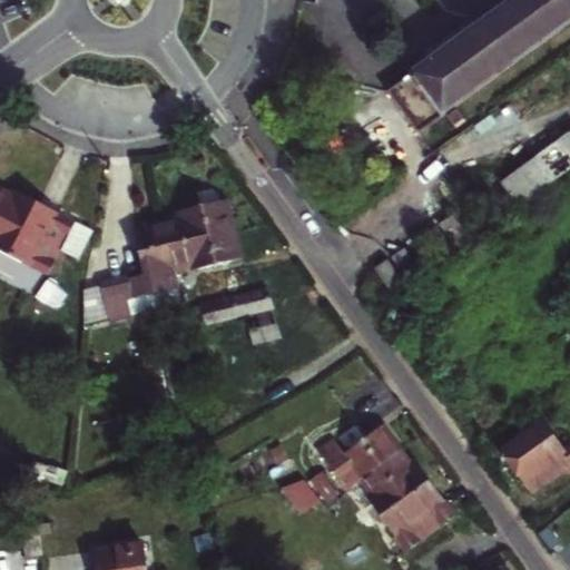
[(569,25),(569,0),(519,0),(393,92),(423,134),(569,25)]
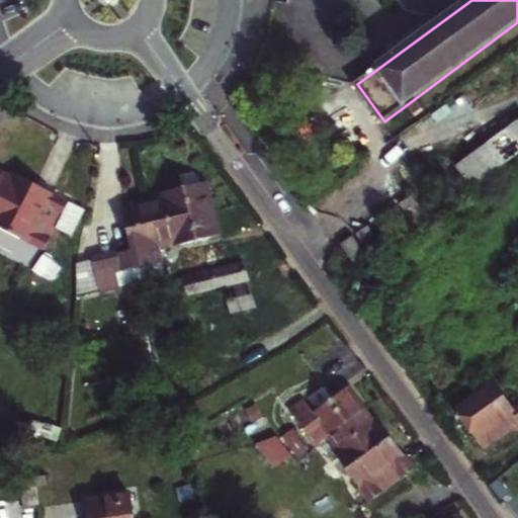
[(476,188),(517,157),(517,134),(516,131),(461,170),(476,188)]
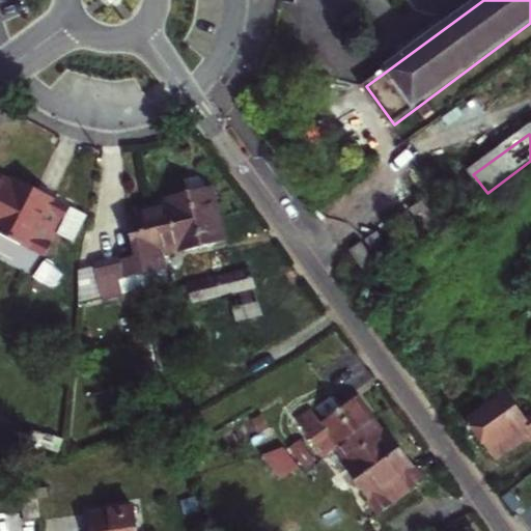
[(23,182),(17,178),(14,184),(0,176),(0,201),(58,231),(72,207),(49,195),(23,182)]
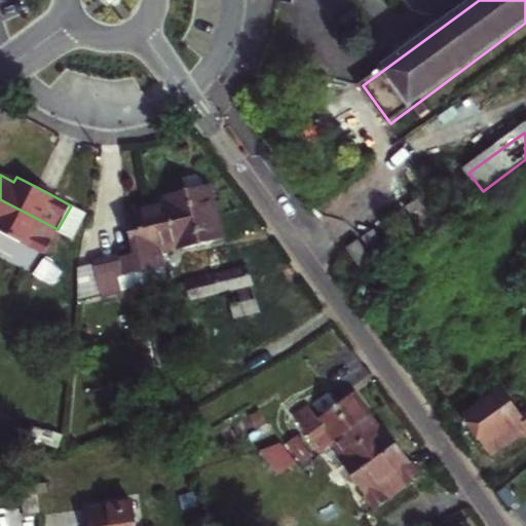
[(153,202),(158,224),(217,211),(210,183),(190,188),(166,194),(167,199),(153,202)]
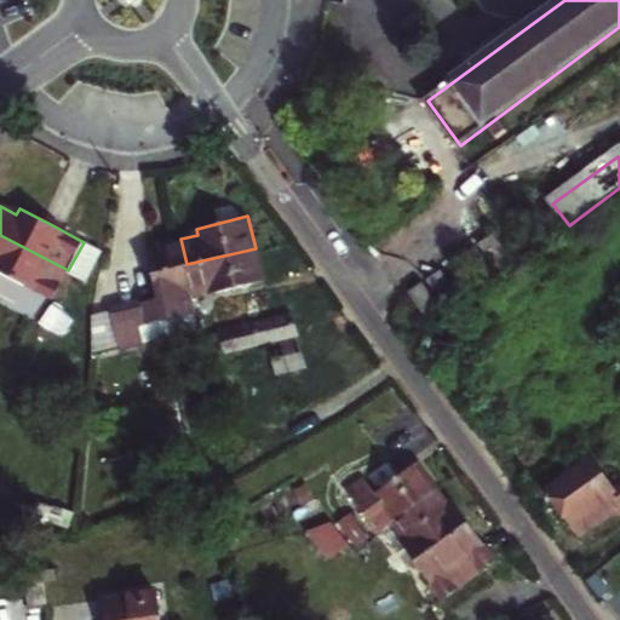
[(68,270),(0,235),(0,271),(44,296),(53,300),(62,285),(68,270)]
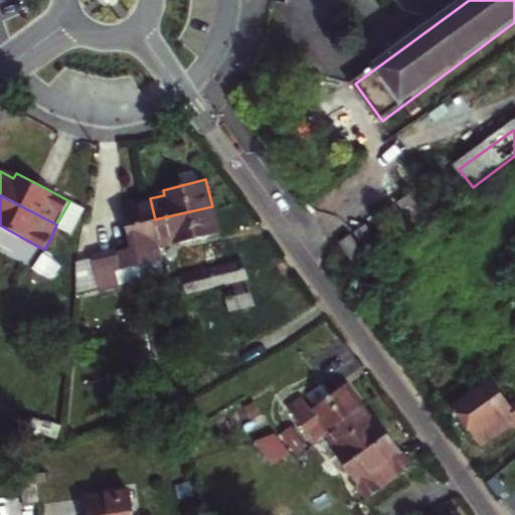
[(407,196),(396,203),(414,227),(424,220),(407,196)]
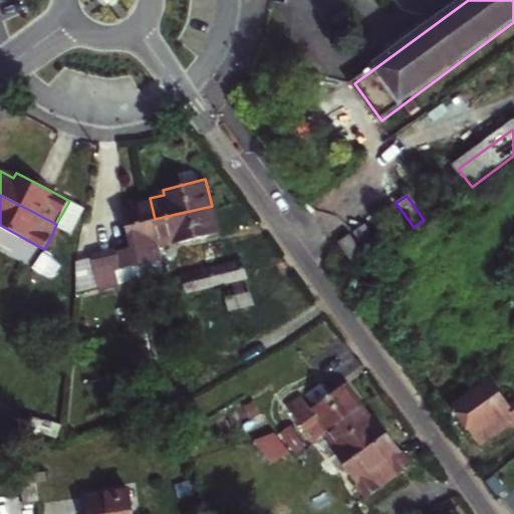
[(155,219),(150,198),(147,199),(123,204),(134,247),(121,249),(83,257),(79,292),(168,272),(160,241),(155,219)]
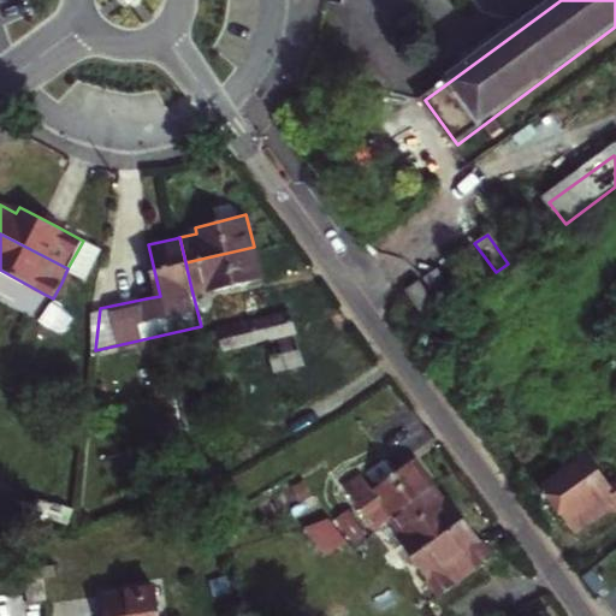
[(457,255),(478,284),(491,276),(471,246),(457,255)]
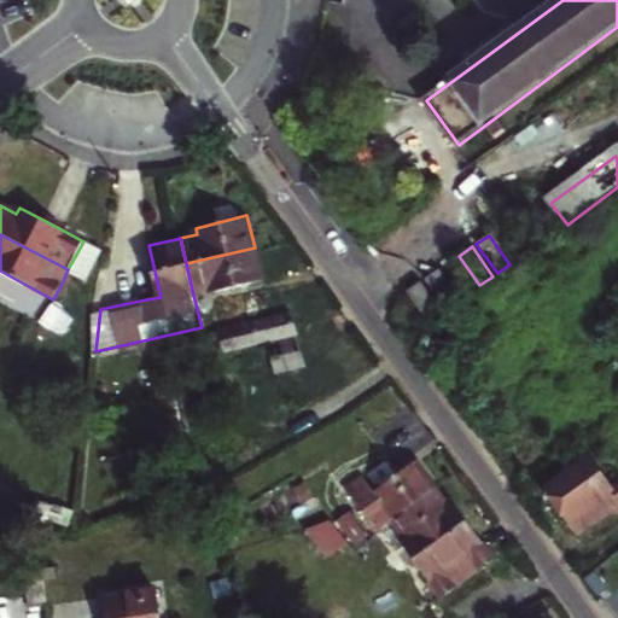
[(258,262),(255,248),(186,263),(192,290),(209,285),(211,292),(263,280),(258,262)]
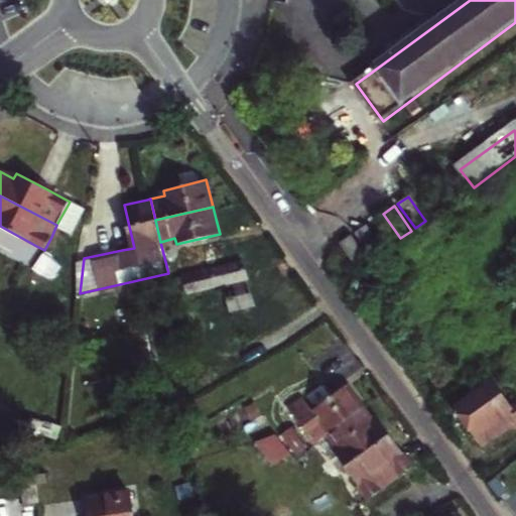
[(379,247),(364,227),(354,234),(368,254),(379,247)]
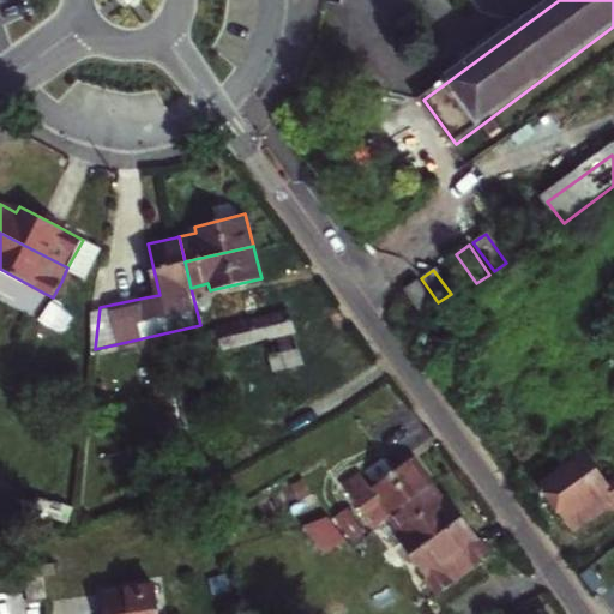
[(423,317),(437,307),(417,281),(404,290),(423,317)]
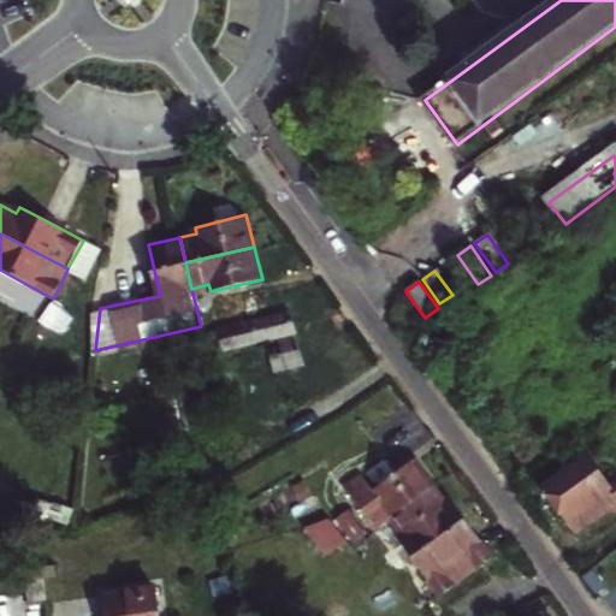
[(296,331),(291,312),(256,318),(260,338),(296,331)]
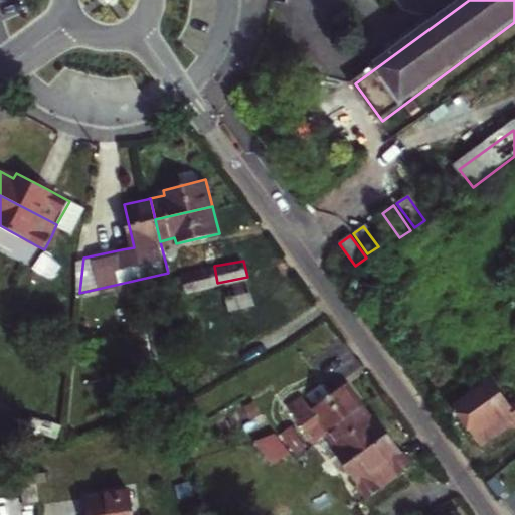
[(183,273),(187,290),(217,283),(214,266),(183,273)]
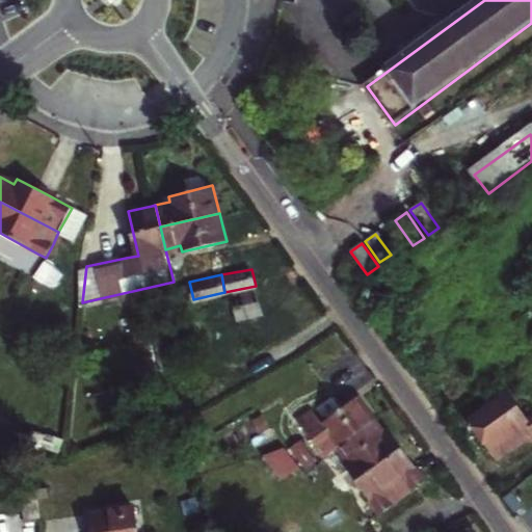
[(237,317),(261,312),(256,286),(224,292),(237,317)]
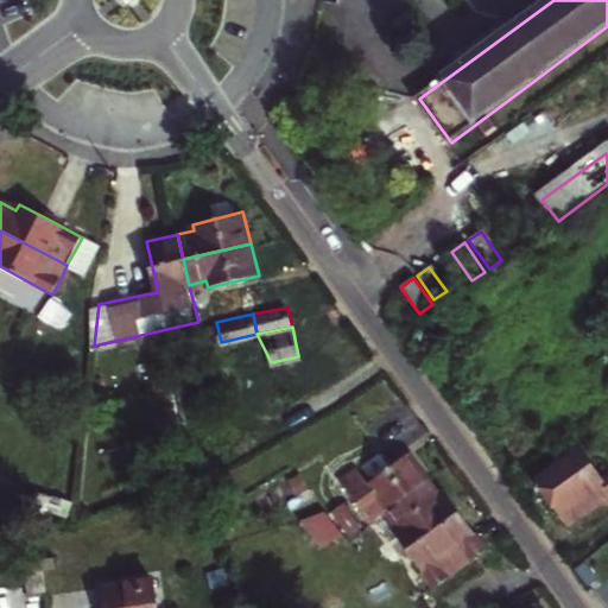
[(37,367),(43,356),(32,350),(26,362),(37,367)]
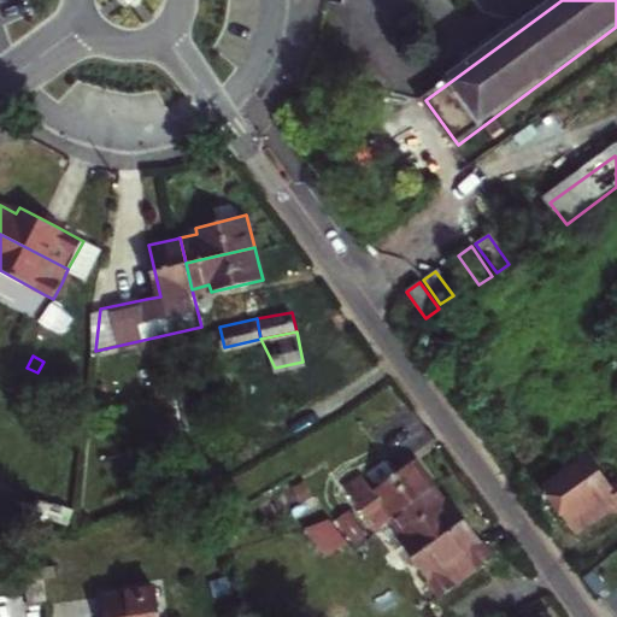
[(616,505),(616,483),(610,488),(589,458),(548,486),(564,509),(580,532),(616,505)]
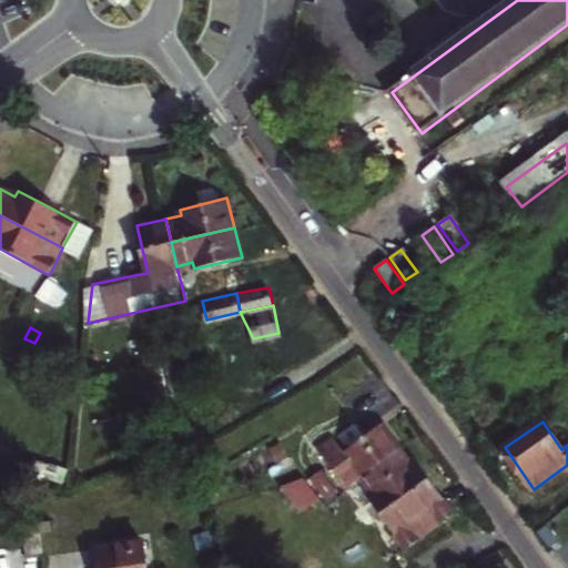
[(320,448),(348,488),(363,477),(382,463),(403,447),(393,435),(385,425),(346,453),(334,436),(320,448)]
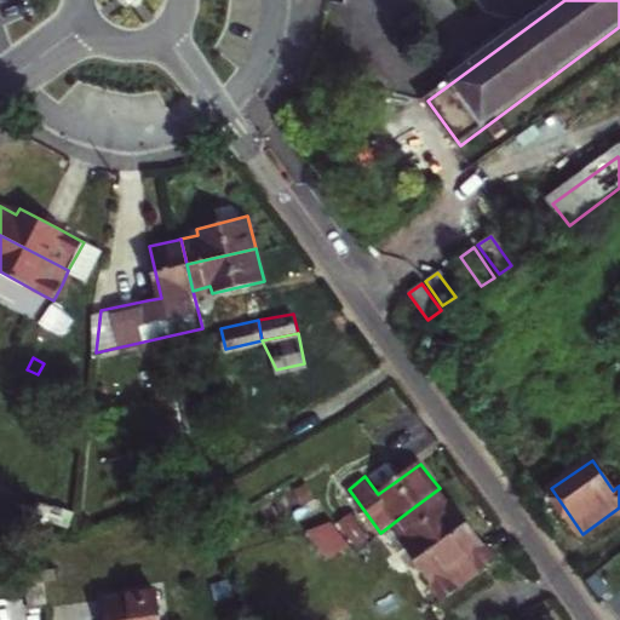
[(305,484),(293,491),(300,505),(313,499),(305,484)]
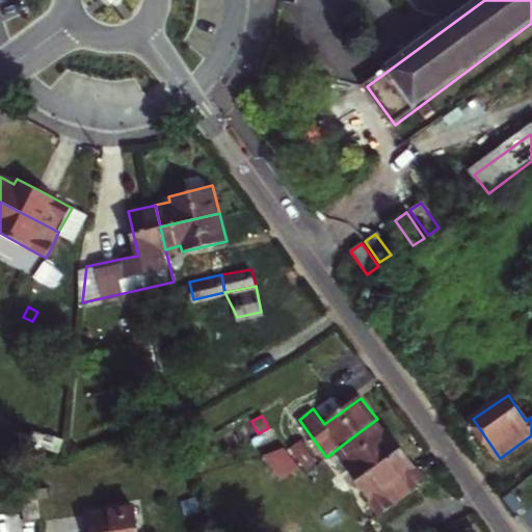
[(377,419),(357,433),(403,497),(427,479),(417,467),(390,429),(387,432),(377,419)]
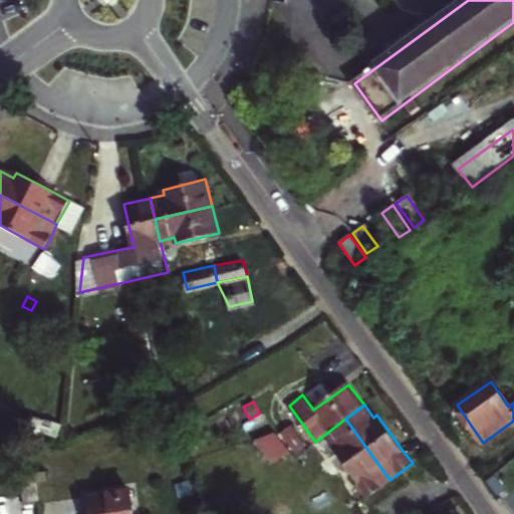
[(342,459),(369,496),(378,489),(390,480),(345,419),(328,432),(338,445),(333,448),(342,459)]
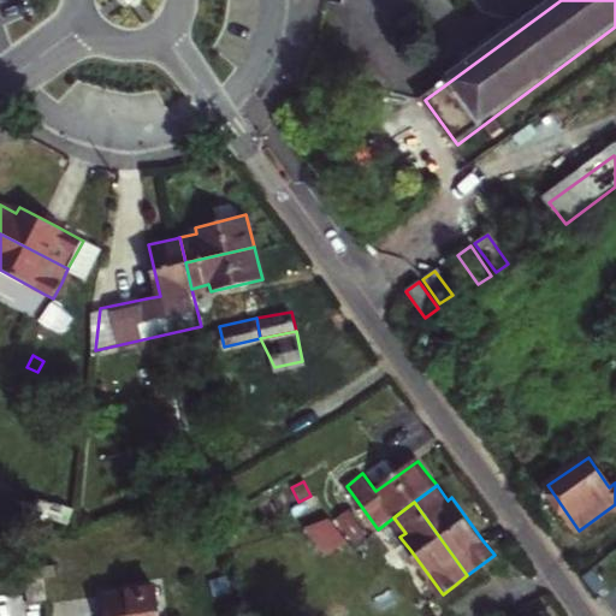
[(357,544),(369,534),(351,509),(339,519),(357,544)]
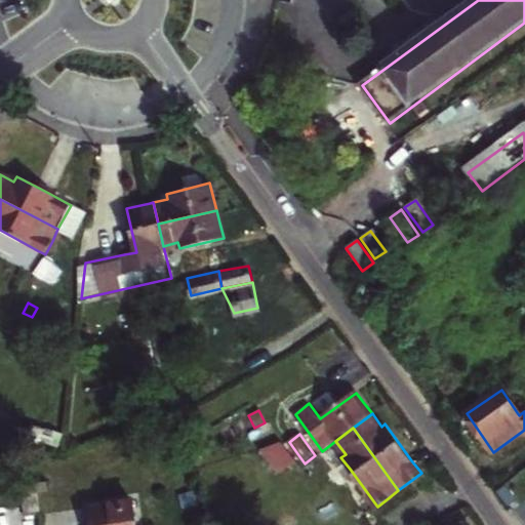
[(50,482),(40,483),(42,493),(52,492),(50,482)]
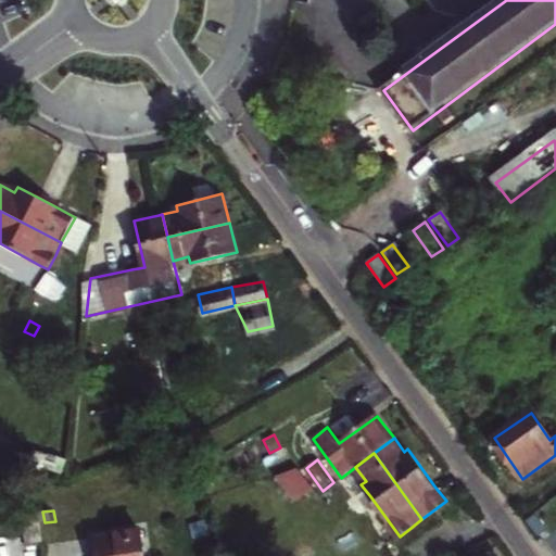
[(32,525),(45,522),(42,512),(29,514),(32,525)]
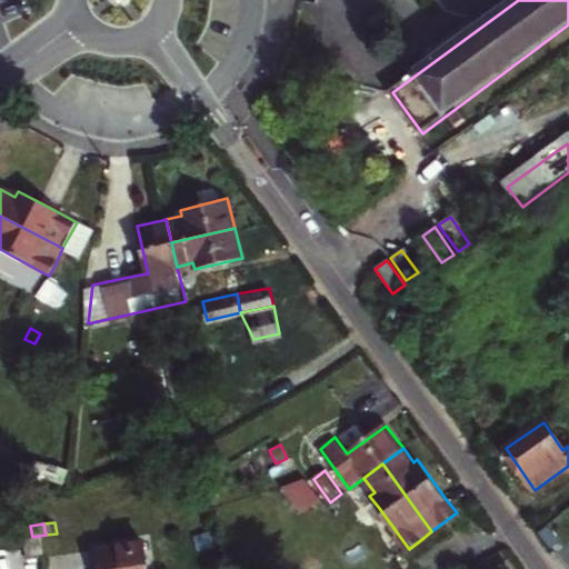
[(151,568),(147,540),(102,548),(105,568),(151,568)]
